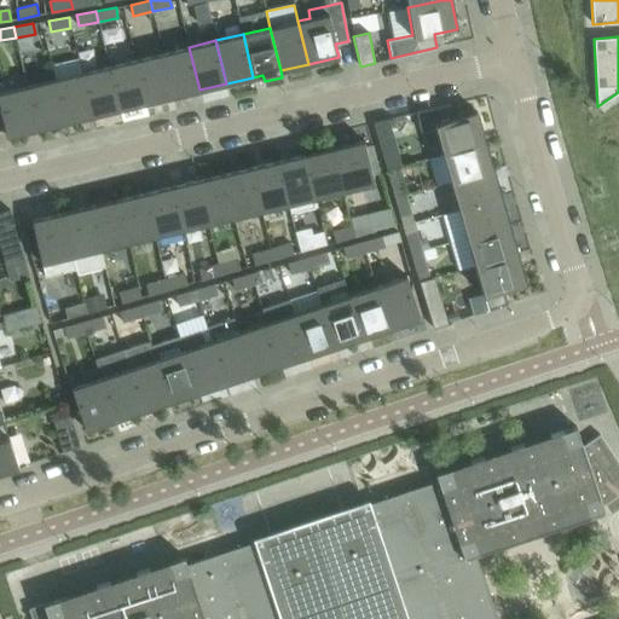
[(189,47),(162,53),(173,97),(200,90),(189,47)]
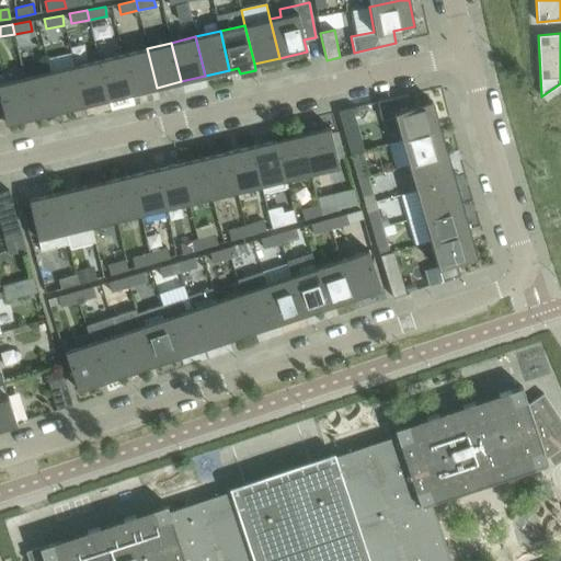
[(132,93),(157,88),(147,48),(123,54),(132,93)]
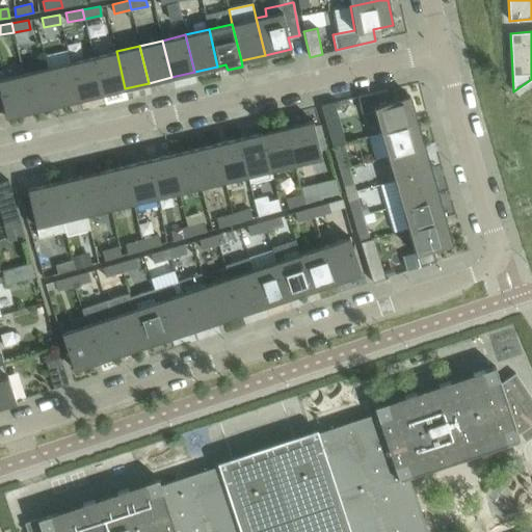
[(99,55),(94,57),(102,94),(125,88),(116,51),(99,55)]
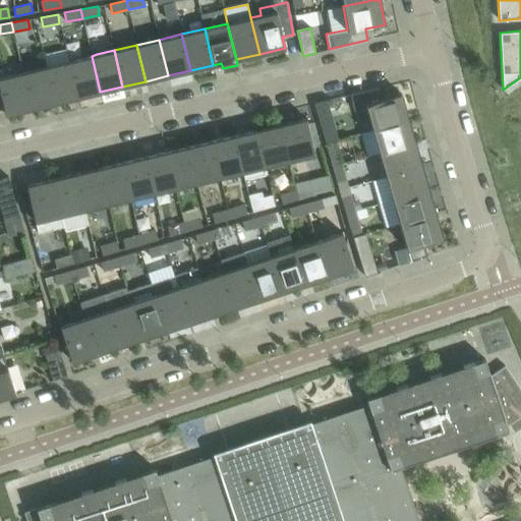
[(69,61),(77,98),(97,93),(100,92),(92,56),(69,61)]
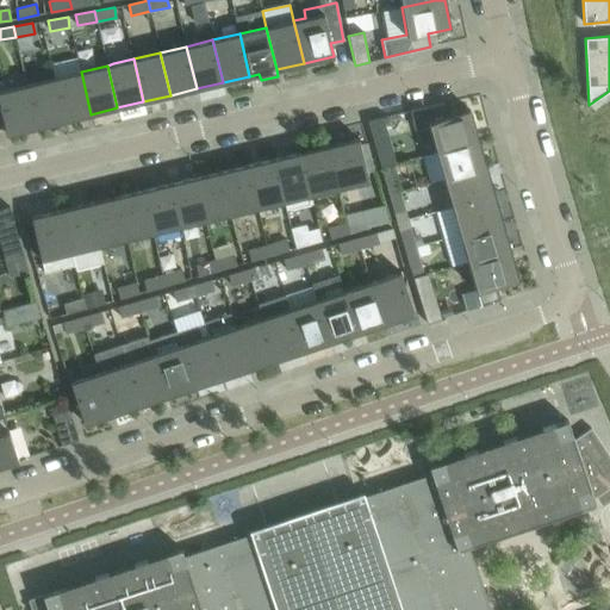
[(64,120),(91,114),(81,72),(54,78),(64,120)]
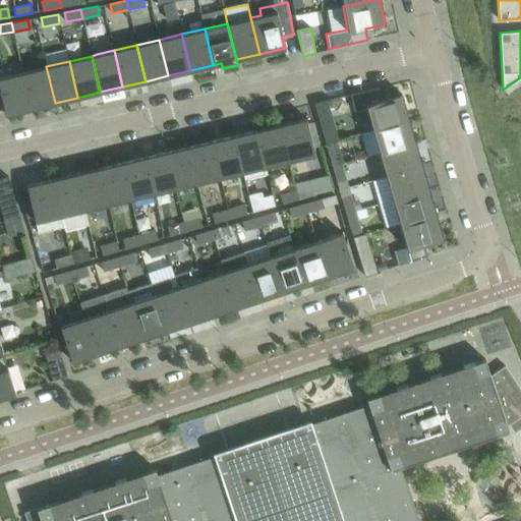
[(22,72),(32,108),(55,103),(46,66),(22,72)]
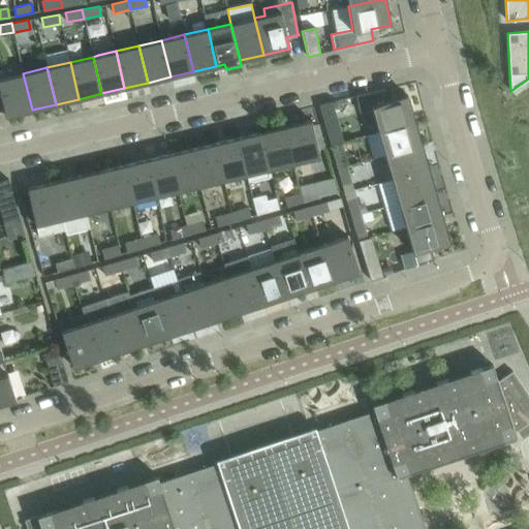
[(0,92),(5,116),(32,110),(23,73),(0,78),(0,92)]
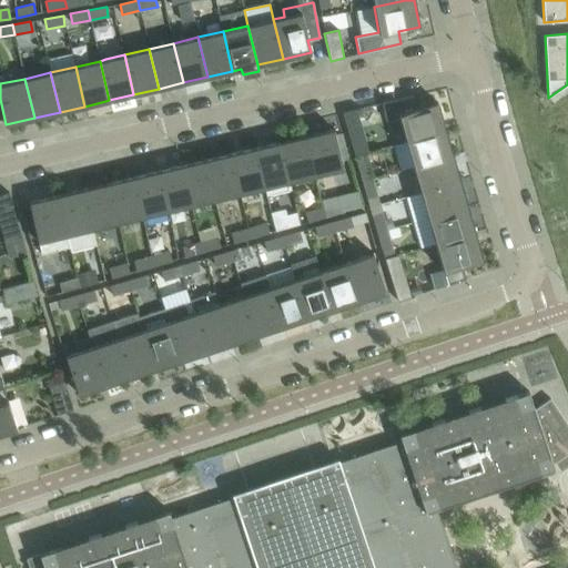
[(392,101),(382,103),(384,111),(386,119),(398,117),(406,142),(445,130),(437,102),(417,109),(413,95),(392,101)]
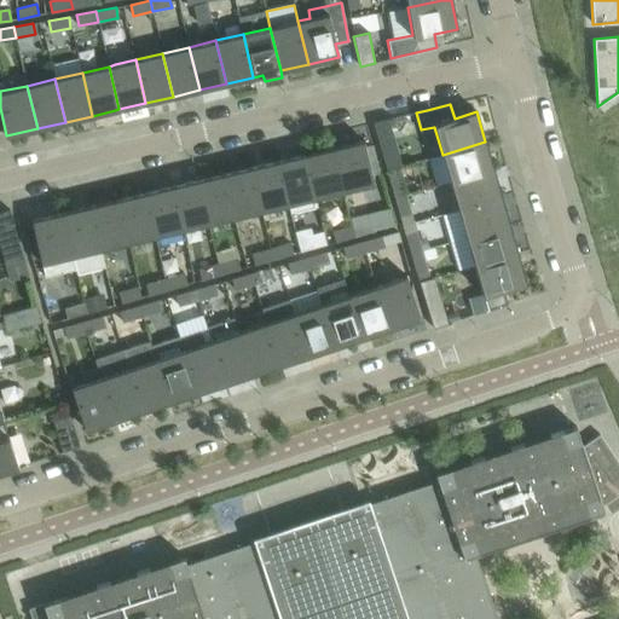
[(374,123),(387,171),(401,166),(388,119),(374,123)]
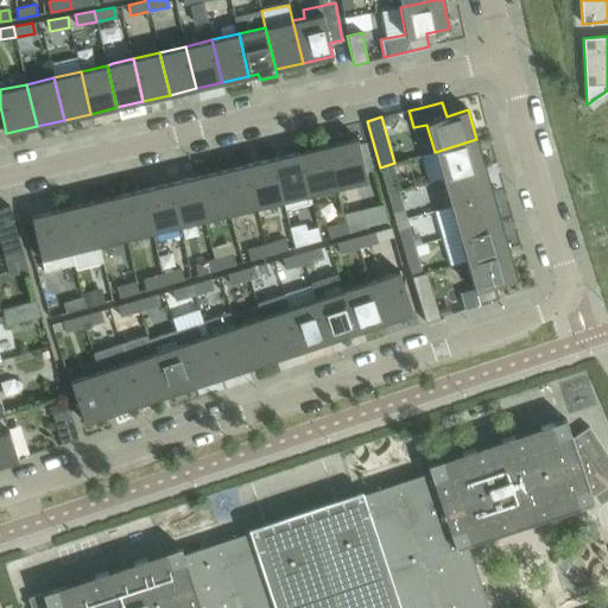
[(356,138),(327,145),(337,187),(367,179),(356,138)]
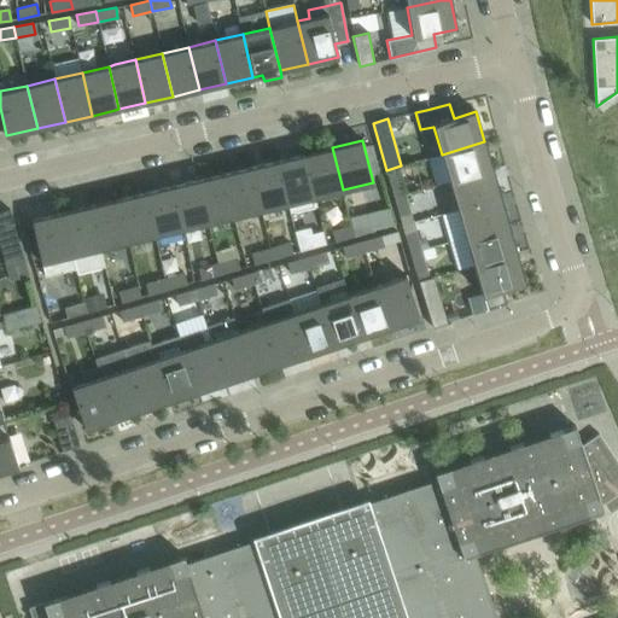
[(493,169),(484,141),(442,155),(449,182),(493,169)]
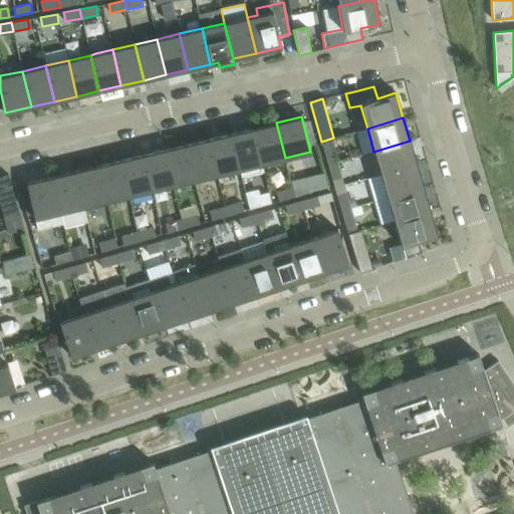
[(276,122),(253,127),(261,164),(285,158),(276,122)]
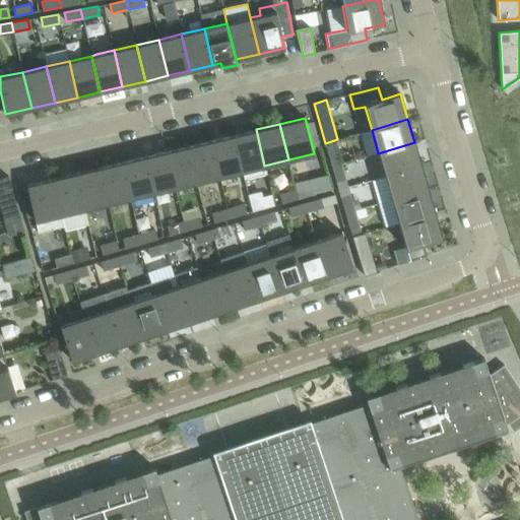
[(256,129),(234,135),(242,171),(244,179),(266,173),(264,166),(256,129)]
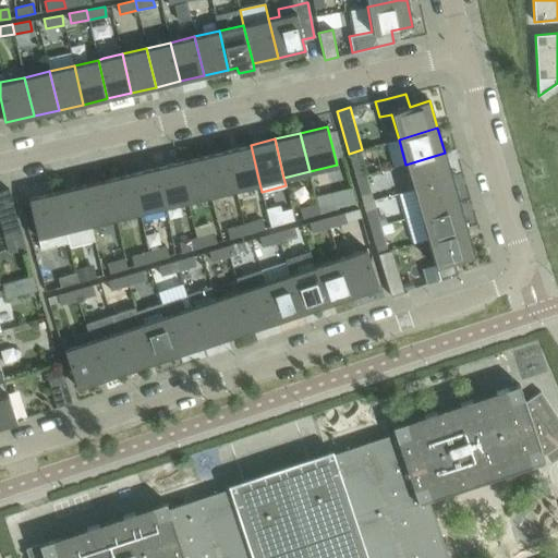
[(251,145),(226,150),(235,190),(259,183),(251,145)]
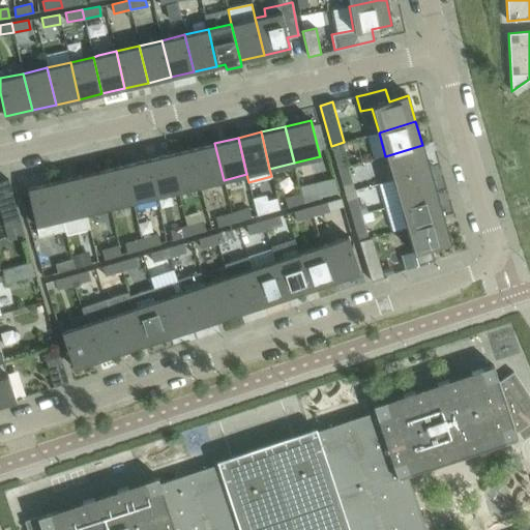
[(214,143),(192,148),(201,185),(224,180),(214,143)]
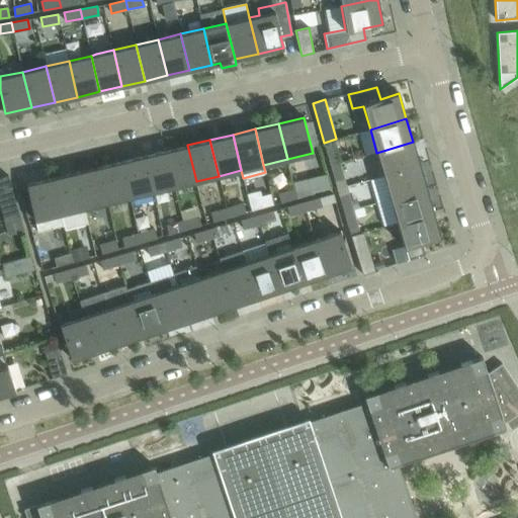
[(376,153),(383,176),(420,165),(413,142),(376,153)]
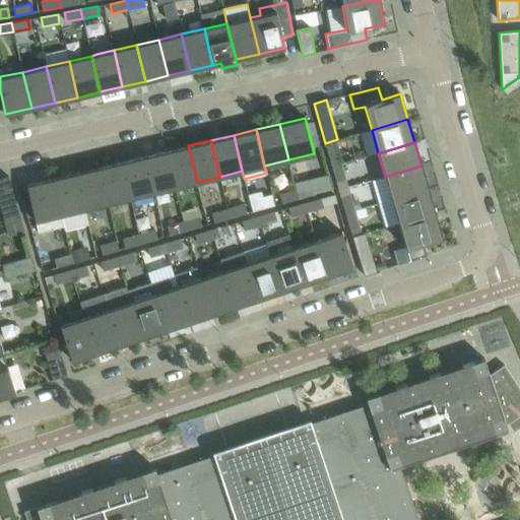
[(188,145),(166,151),(175,187),(197,182),(188,145)]
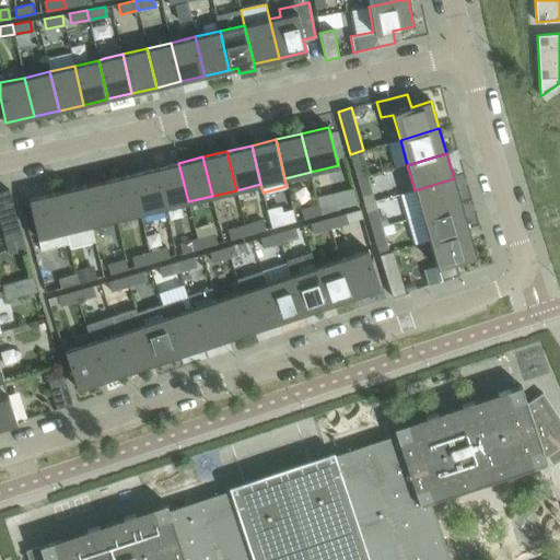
[(352,162),(357,179),(366,176),(362,159),(352,162)]
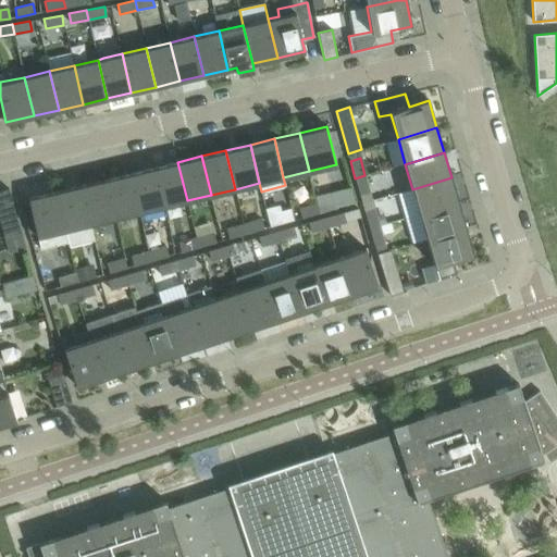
[(177,162),(153,168),(162,207),(187,200),(177,162)]
